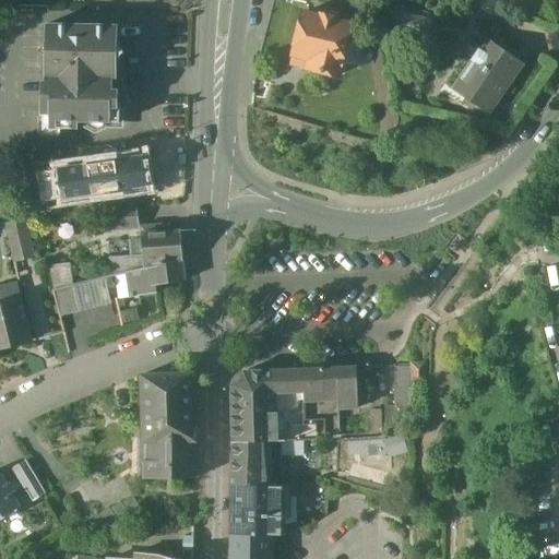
[(357,0),(344,0),(343,7),(355,10),(357,0)]
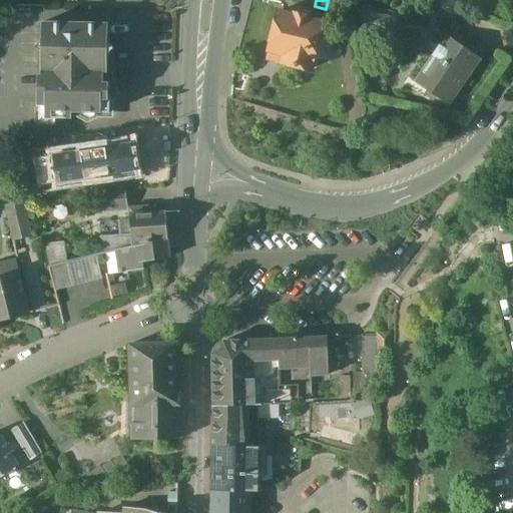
[(397,13),(364,4),(358,27),(391,35),(397,13)]
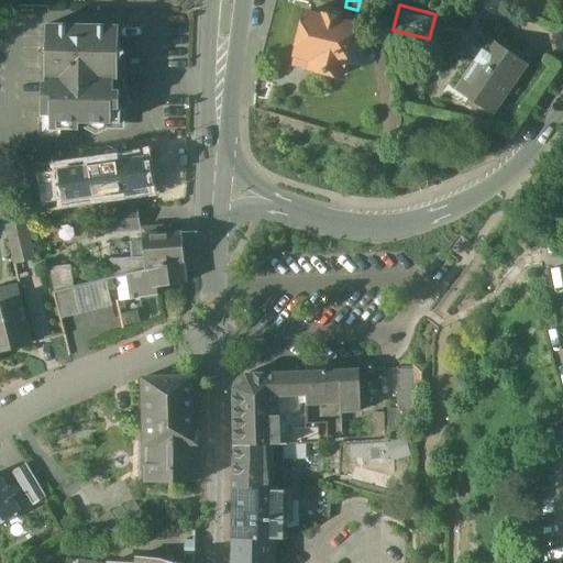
[(322,17),(307,12),(297,55),(298,55),(295,65),(343,76),(355,24),(344,21),(344,20),(342,20),(342,19),(326,14),(324,15),(322,15),(322,17)]
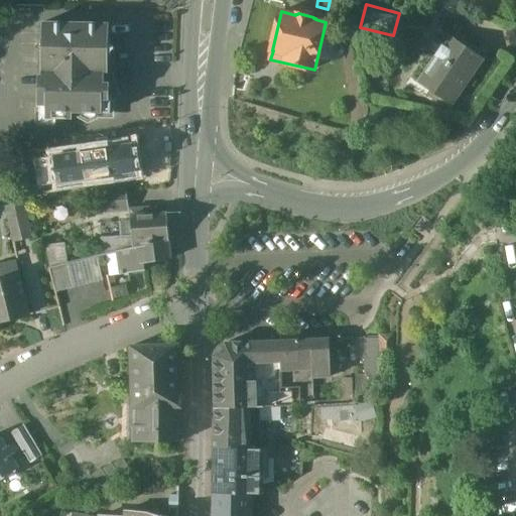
[(44,22),(43,72),(44,72),(105,73),(109,73),(109,51),(112,48),(109,44),(110,23),(44,22)]
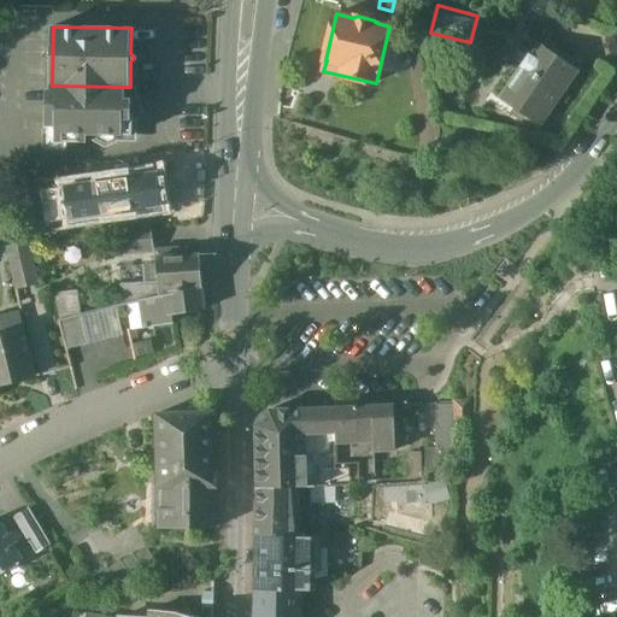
[(530,56),(500,98),(538,123),(557,97),(559,99),(580,71),(540,43),(533,56),(530,56)]
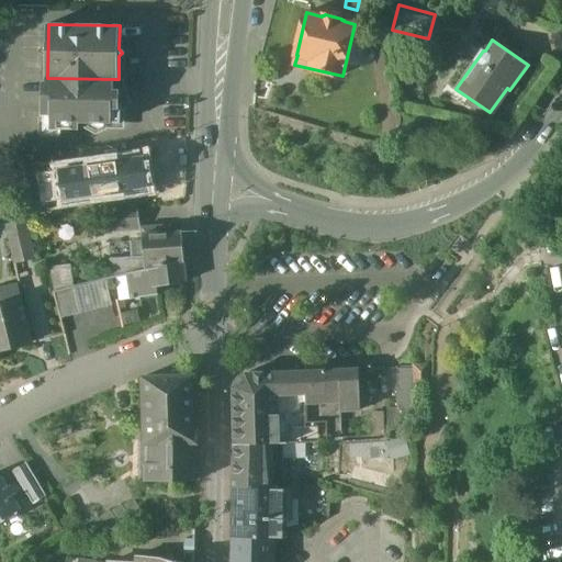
[(114,90),(114,79),(48,78),(48,81),(44,81),(43,115),(52,115),(52,130),(79,130),(80,123),(89,123),(97,127),(104,123),(122,124),(122,110),(120,110),(124,102),(120,93),(120,90),(114,90)]
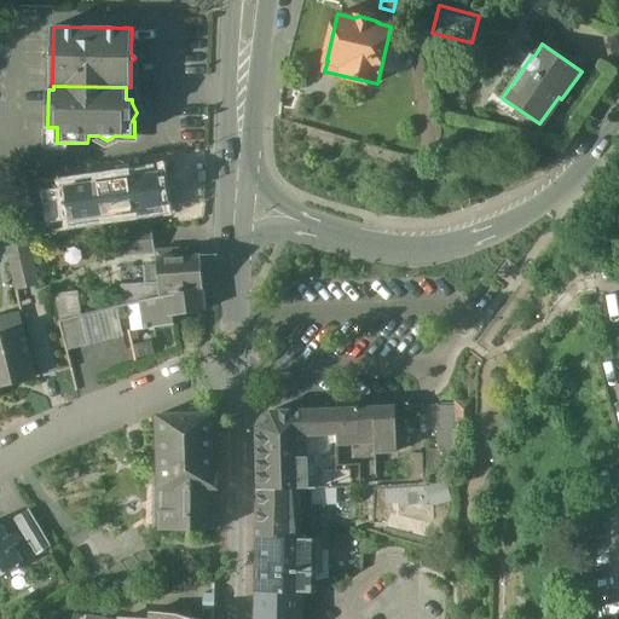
[(173,215),(166,165),(45,181),(51,231),(173,215)]
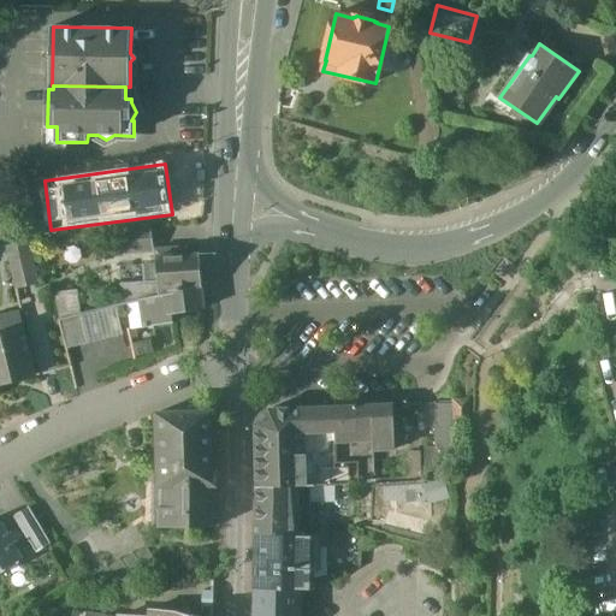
[(148,226),(116,231),(119,256),(152,253),(148,226)]
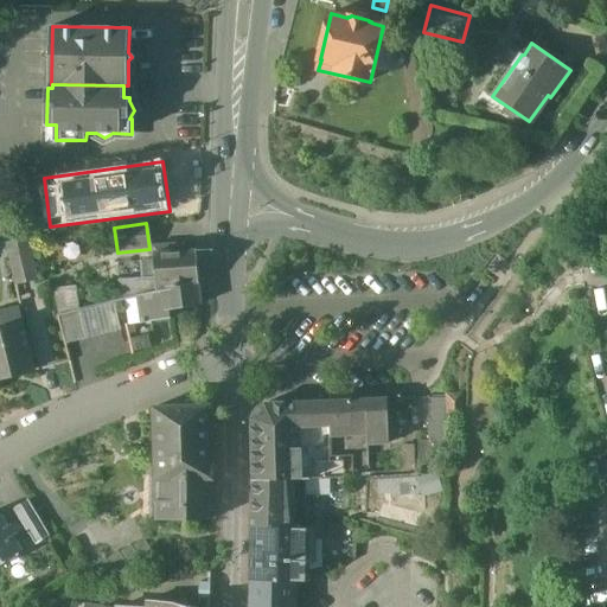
[(29,241),(10,244),(19,282),(37,279),(29,241)]
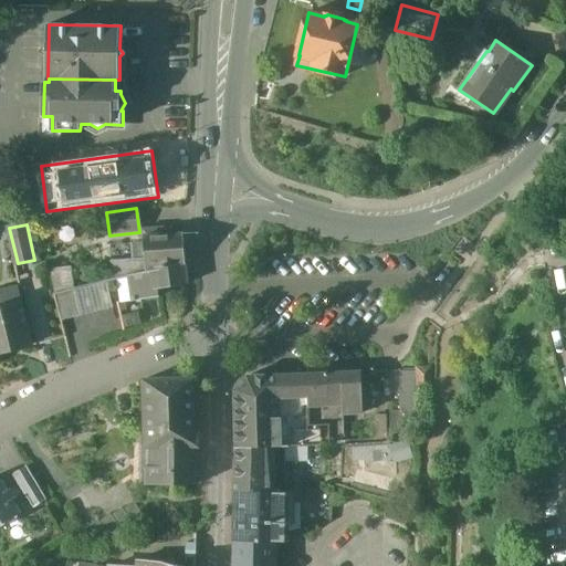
[(184,233),(166,234),(166,227),(144,229),(144,245),(147,271),(186,263),(184,233)]
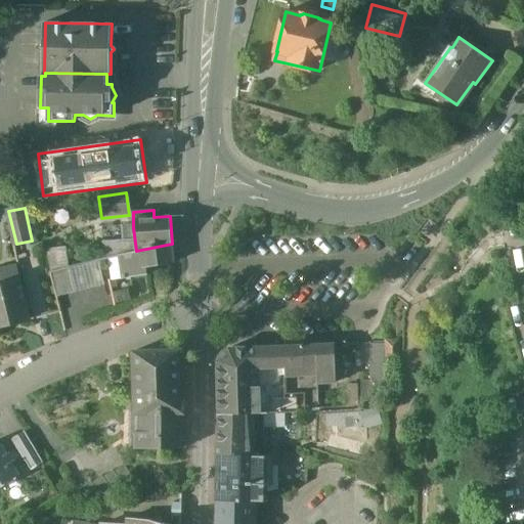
[(133,227),(123,227),(123,243),(108,244),(110,258),(121,256),(136,252),(136,251),(133,227)]
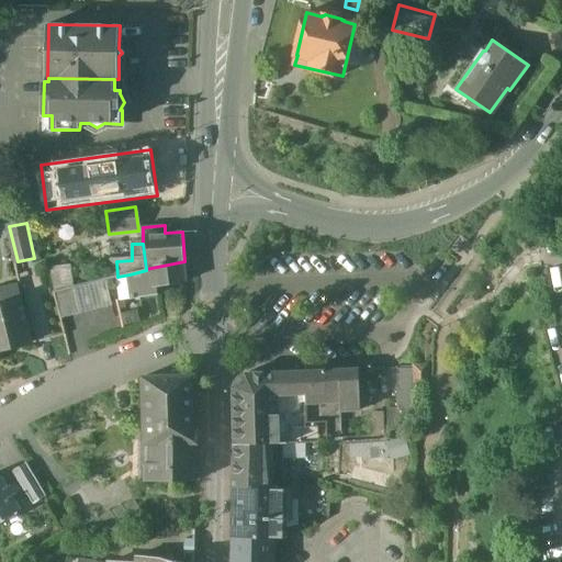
[(184,261),(146,269),(146,270),(130,274),(134,299),(159,295),(158,288),(187,282),(184,261)]
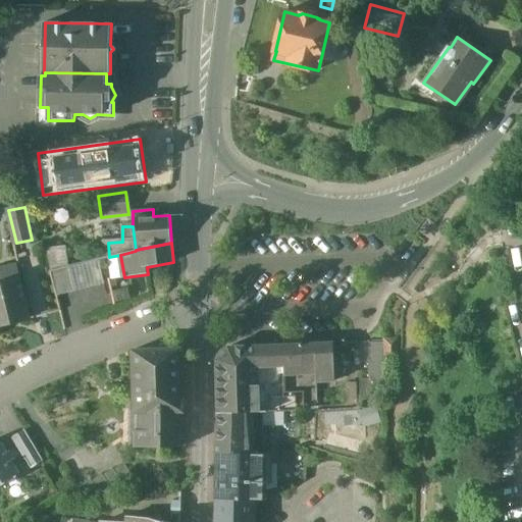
[(69,267),(67,248),(49,250),(51,271),(69,267)]
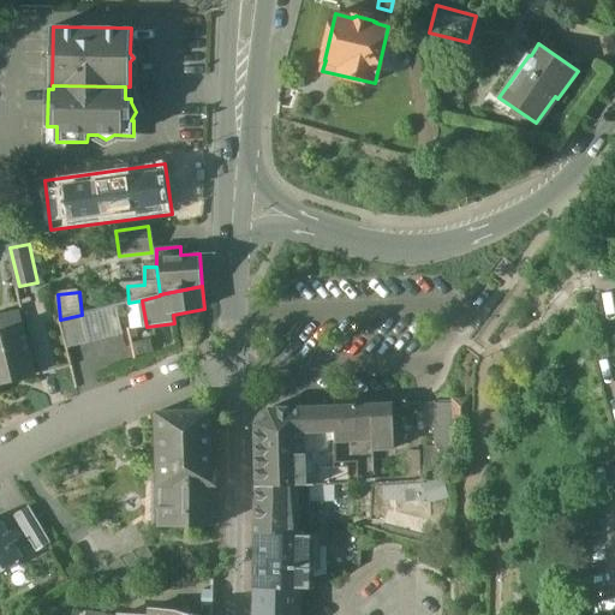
[(19,312),(5,316),(9,332),(23,328),(19,312)]
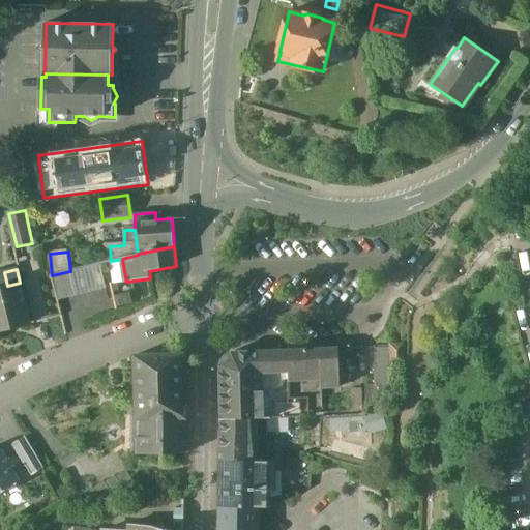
[(70,271),(52,275),(58,300),(77,295),(70,271)]
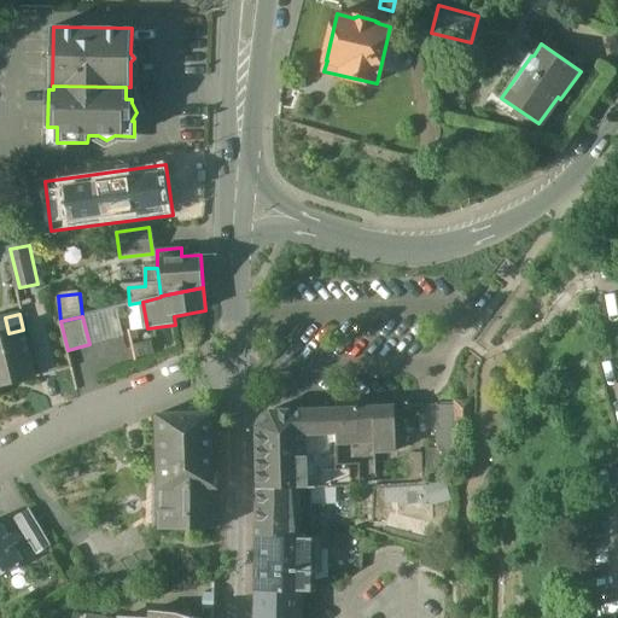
[(5,318),(0,318),(0,385),(35,377),(23,330),(9,333),(5,318)]
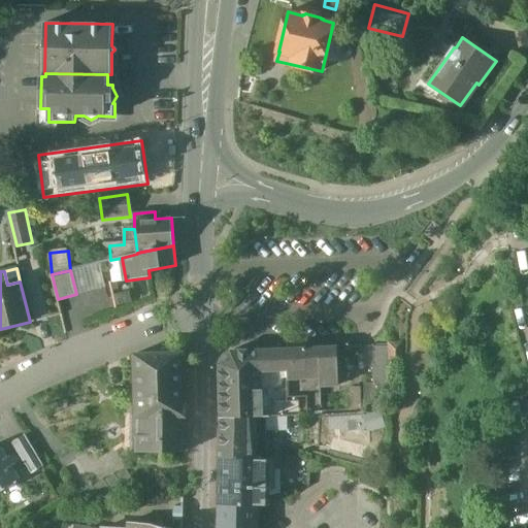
[(402,342),(389,343),(390,363),(402,362),(402,342)]
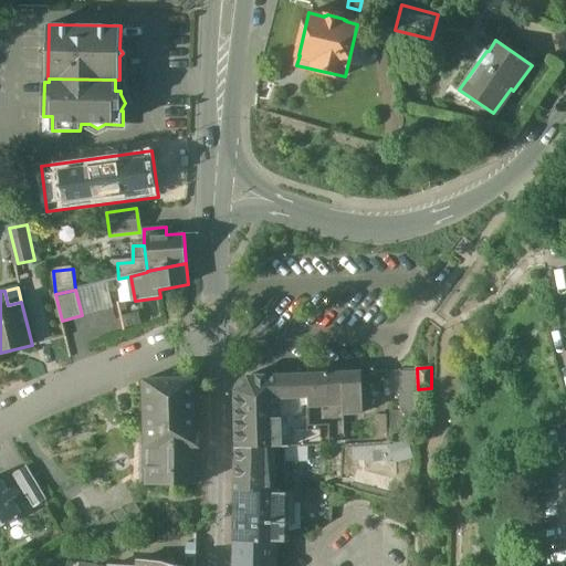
[(417,368),(398,368),(400,411),(419,410),(417,368)]
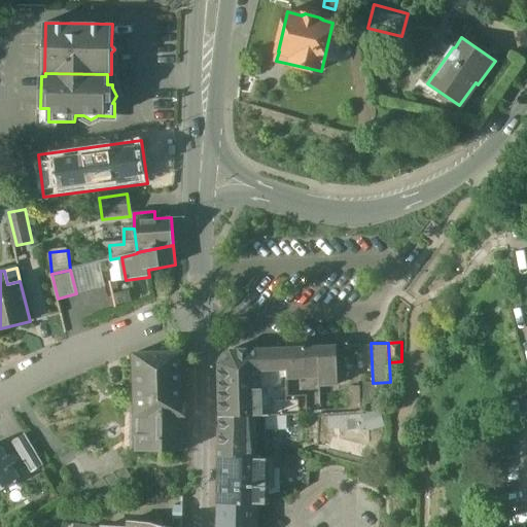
[(339,385),(338,346),(259,348),(259,349),(260,378),(269,377),(286,377),(288,376),(288,379),(320,377),(320,386),(321,386),(339,385)]
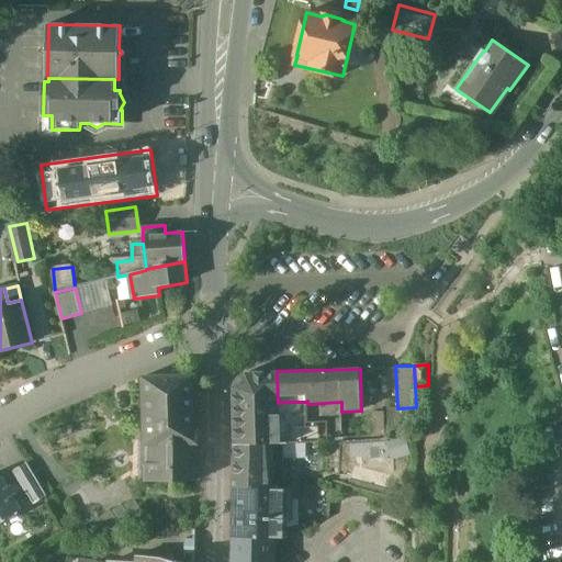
[(277,372),(248,373),(248,374),(242,378),(237,382),(235,389),(234,389),(236,445),(272,444),(280,444),(279,429),(278,403),(277,372)]
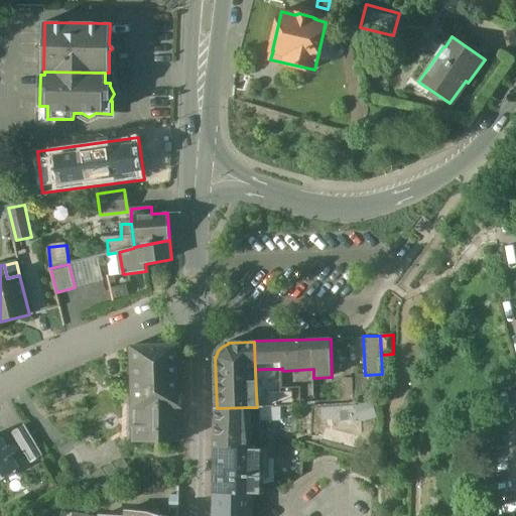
[(178,345),(133,347),(135,405),(135,406),(141,406),(181,404),(178,345)]
